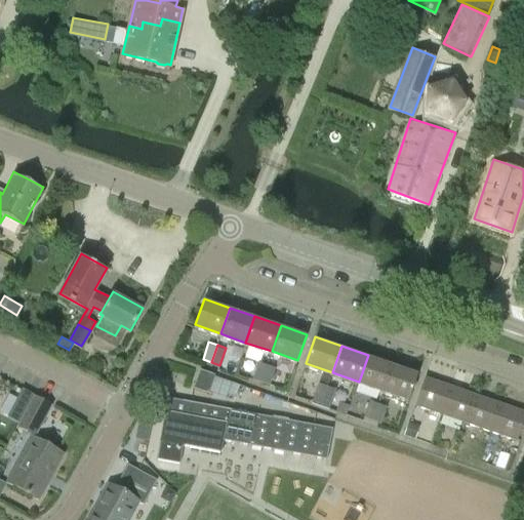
[(383,390),(392,363),(368,355),(359,382),(383,390)]
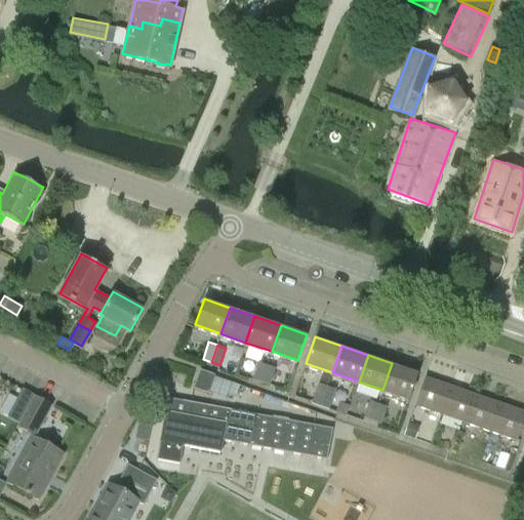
[(253,376),(262,380),(268,362),(259,360),(253,376)]
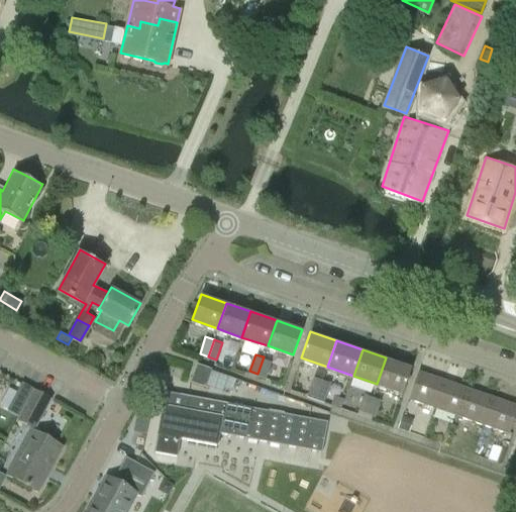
[(272,360),(264,356),(258,374),(266,377),(272,360)]
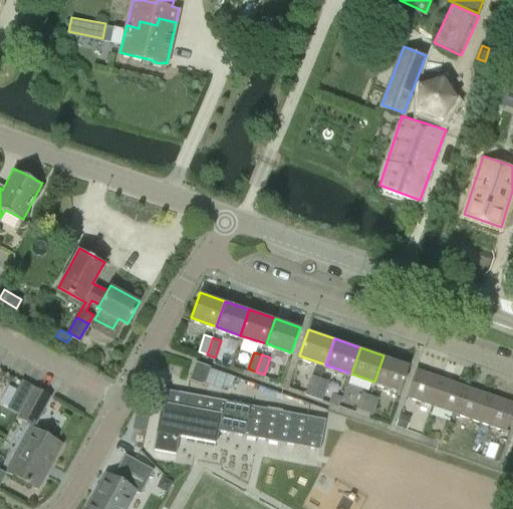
[(401,391),(409,364),(383,355),(374,382),(401,391)]
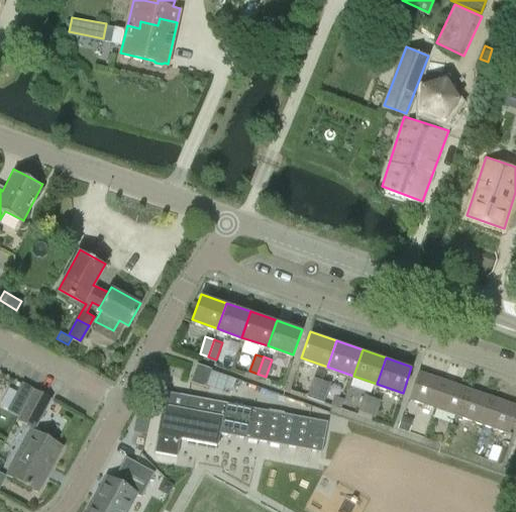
[(207,382),(212,367),(198,362),(191,380),(206,385),(207,382)]
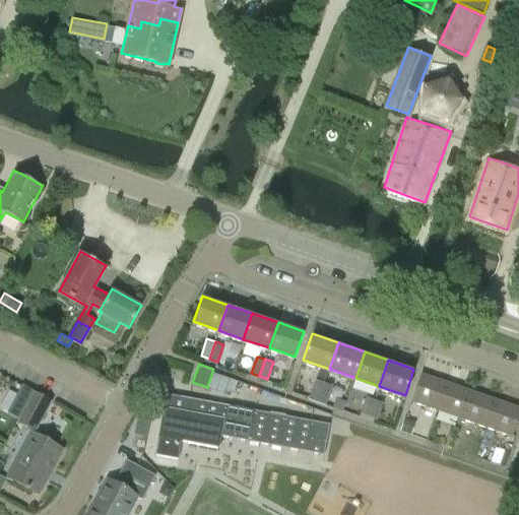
[(213,369),(208,384),(224,390),(225,386),(234,389),(238,378),(213,369)]
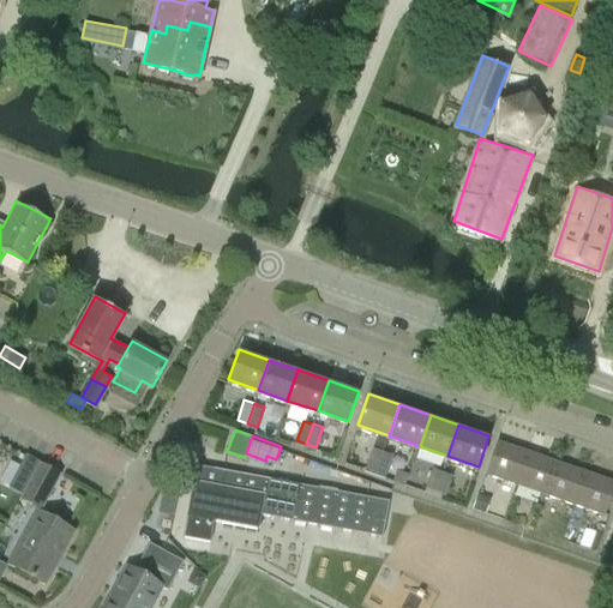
[(518,481),(529,450),(499,439),(488,470),(518,481)]
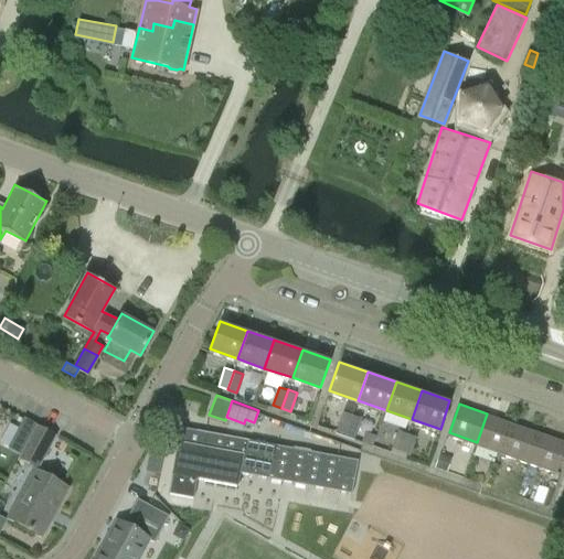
[(336,430),(346,433),(353,412),(343,409),(336,430)]
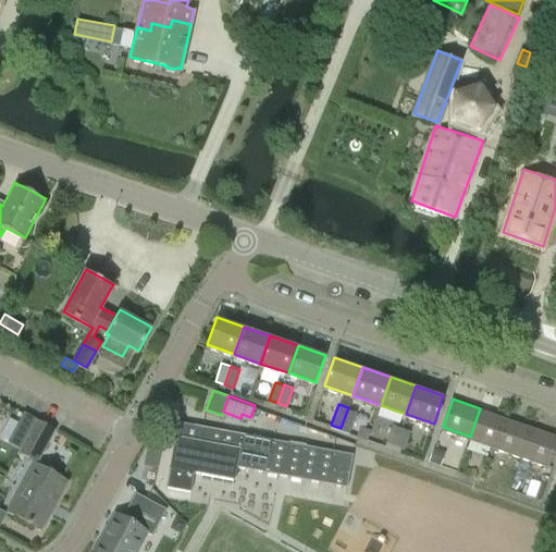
[(348,407),(341,428),(349,431),(357,411),(348,407)]
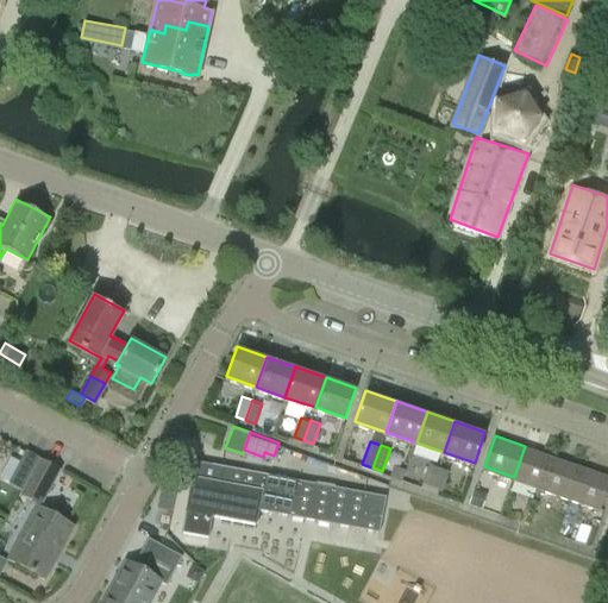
[(543,487),(553,456),(525,446),(514,477),(543,487)]
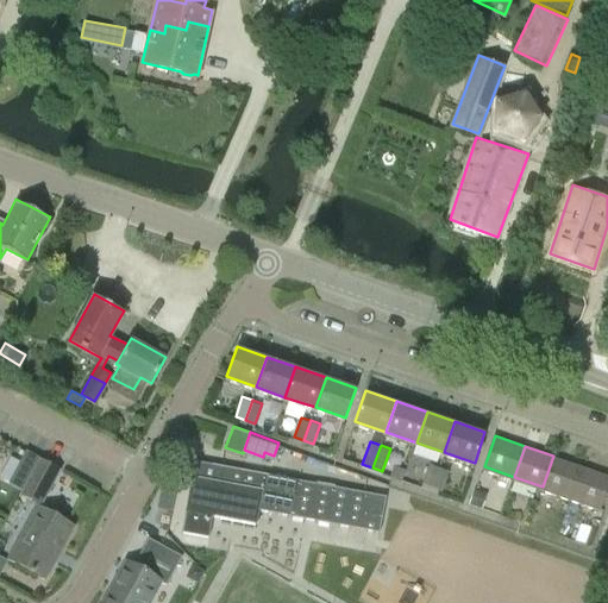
[(571,497),(582,465),(553,456),(543,487),(571,497)]
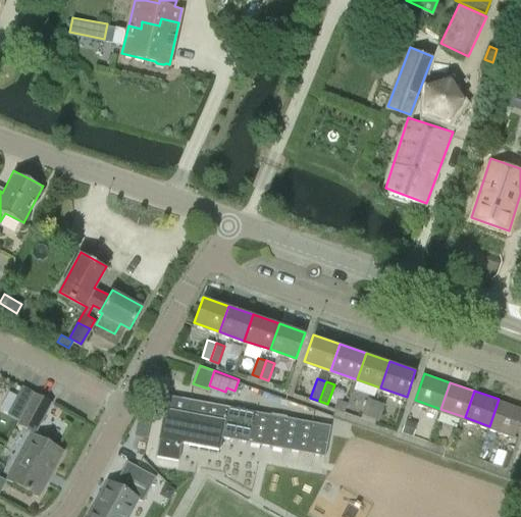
[(35,429),(51,401),(35,392),(19,420),(35,429)]
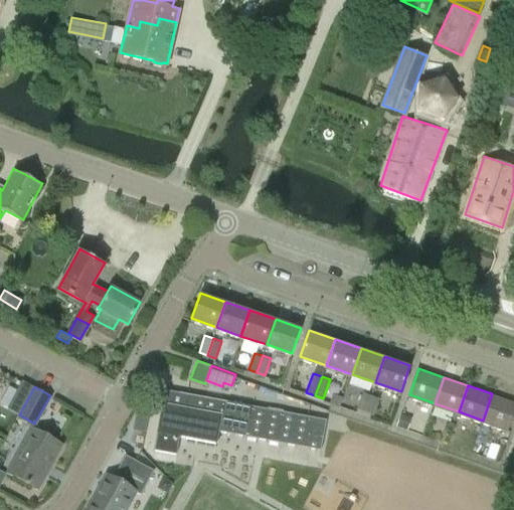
[(165,387),(154,448),(177,453),(180,435),(217,442),(219,429),(322,448),(327,417),(165,387)]
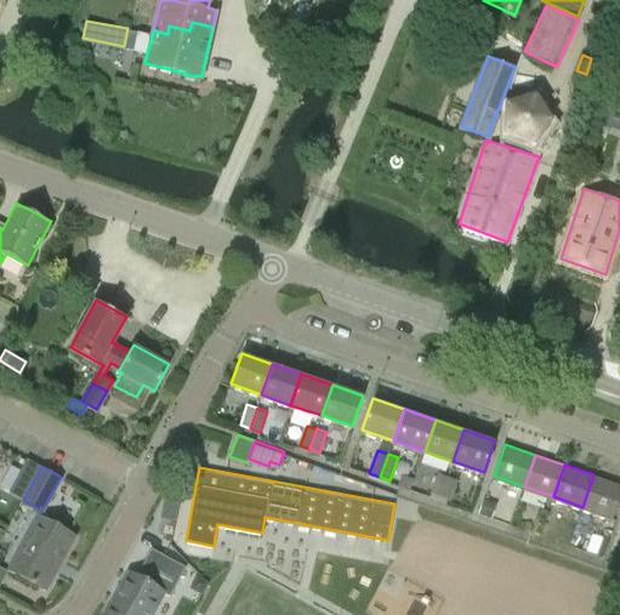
[(441,494),(448,474),(438,471),(431,490),(441,494)]
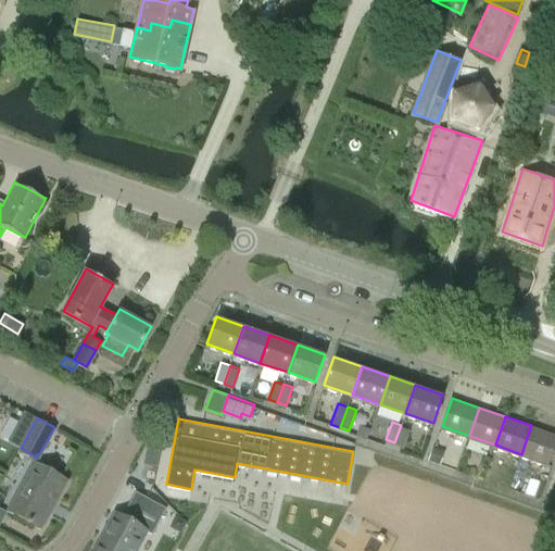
[(360,424),(356,433),(367,436),(369,428),(360,424)]
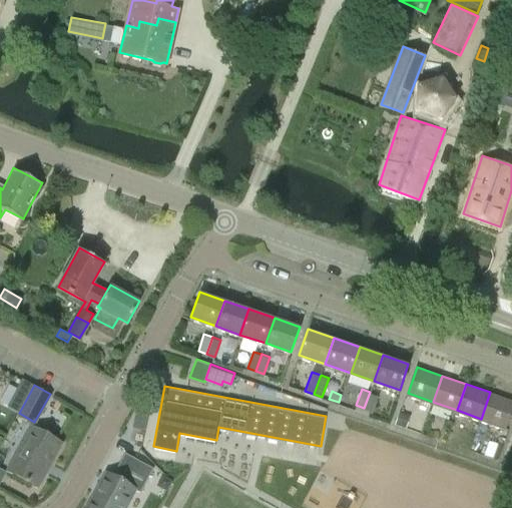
[(378,395),(370,392),(364,408),(373,411),(378,395)]
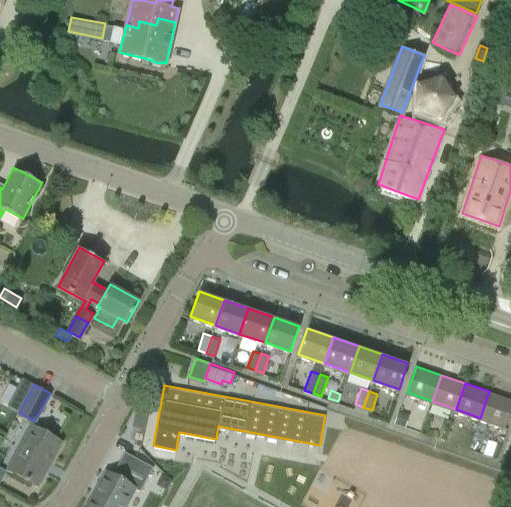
[(504,426),(510,405),(510,399),(489,391),(480,418),(504,426)]
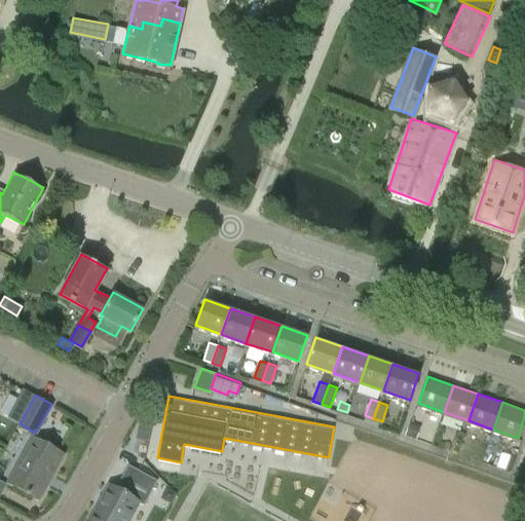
[(149,439),(153,418),(141,416),(137,436),(149,439)]
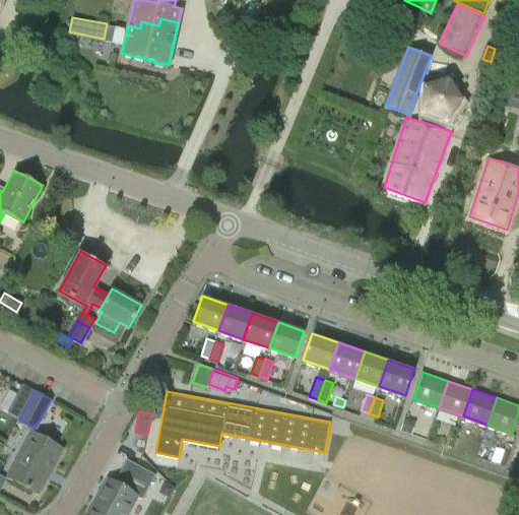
[(406,415),(401,429),(411,432),(415,419),(406,415)]
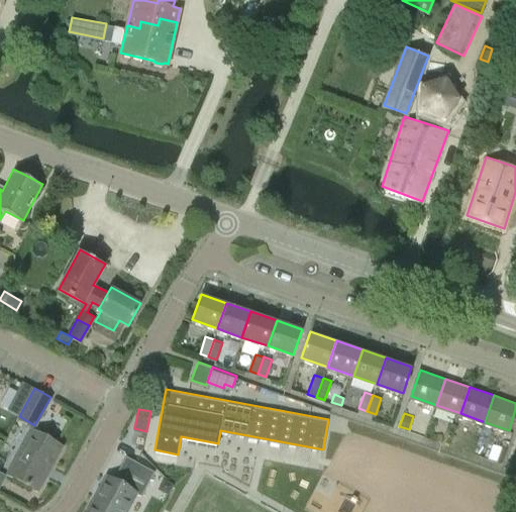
[(38,489),(63,444),(32,427),(8,472),(38,489)]
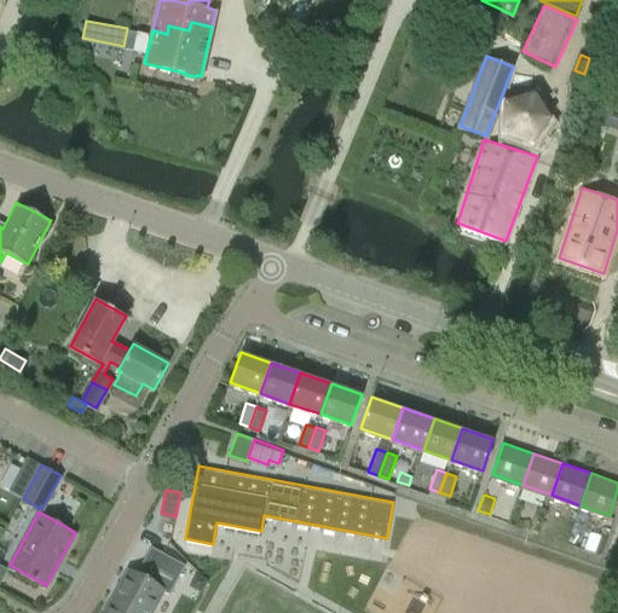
[(278,533),(272,560),(301,566),(307,541),(278,533)]
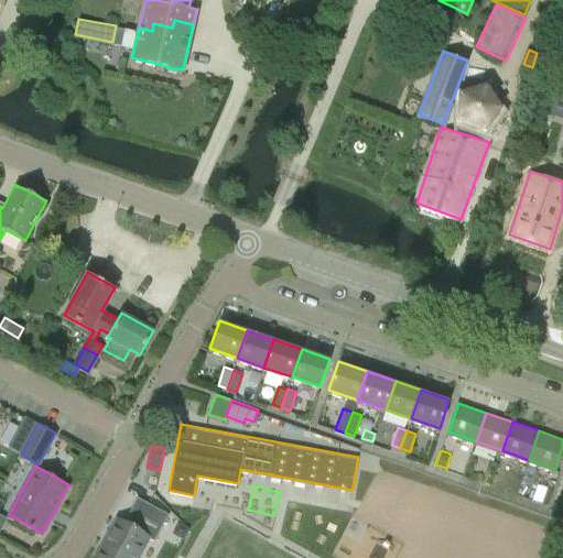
[(103,544),(128,557),(137,557),(150,535),(154,538),(169,512),(145,499),(139,511),(132,507),(132,509),(133,510),(127,522),(117,516),(103,544)]
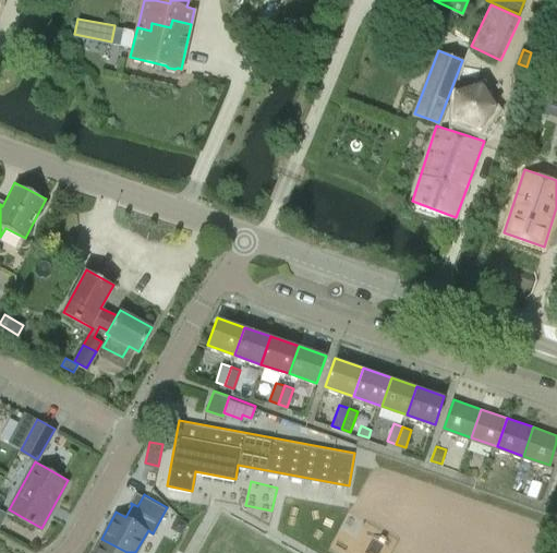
[(182,532),(188,521),(177,516),(171,526),(182,532)]
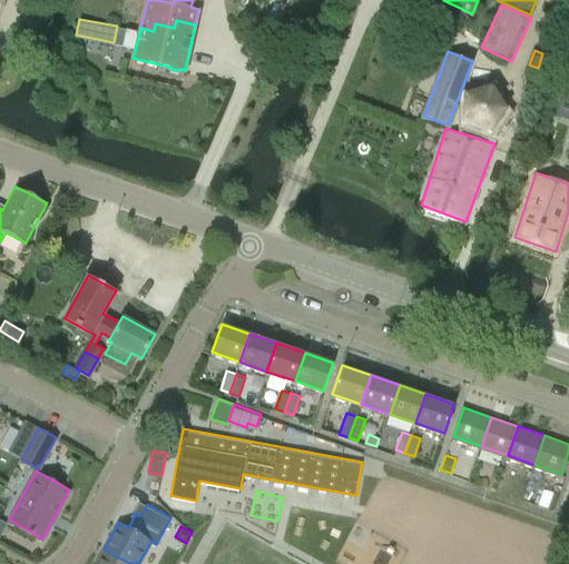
[(129,563),(104,550),(95,563),(129,563)]
